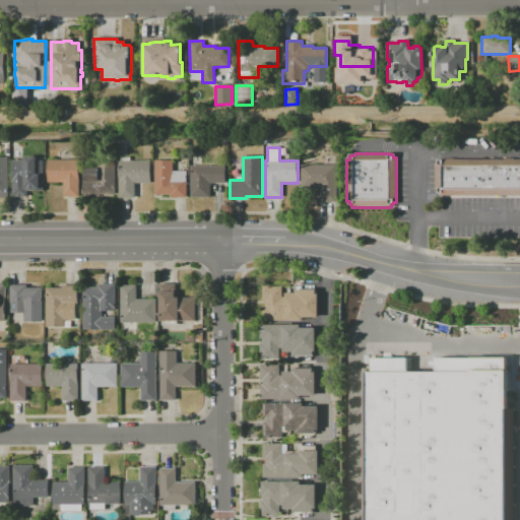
[(0,157),(8,157),(8,197),(6,197),(4,198),(0,198),(0,157)]
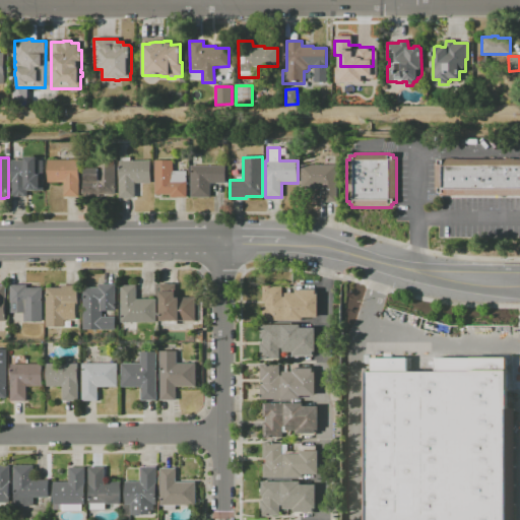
[(27,197),(12,197),(12,160),(24,160),(24,157),(37,157),(37,160),(44,160),(44,191),(27,191),(27,197)]
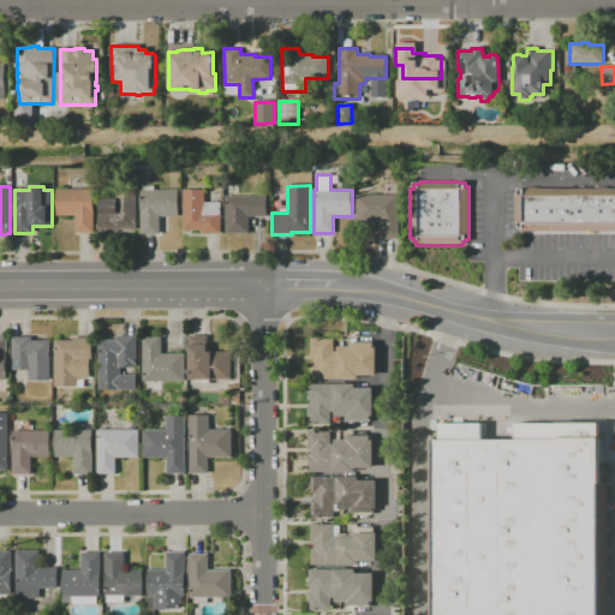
[(137,187),(137,233),(99,233),(99,213),(101,213),(101,199),(118,199),(118,187),(137,187)]
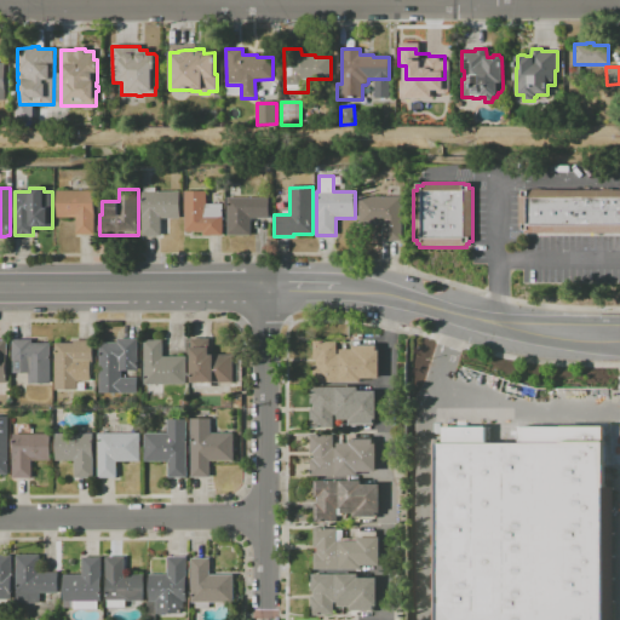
[(518,228),(518,195),(522,195),(522,191),(528,191),(528,190),(619,190),(619,234),(524,234),(524,230),(522,230),(522,228),(518,228)]
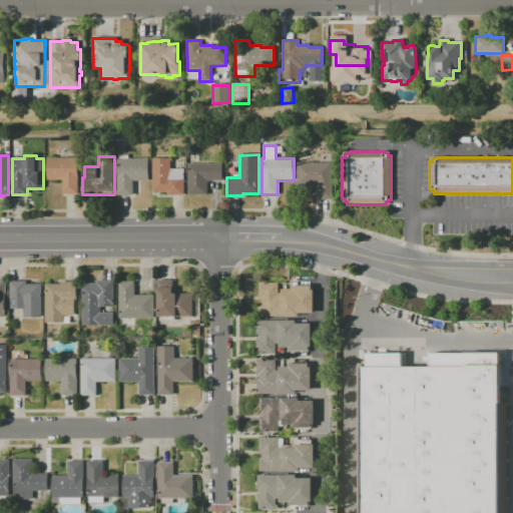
[(78,158),(78,194),(62,194),(62,180),(47,180),(47,158),(78,158)]
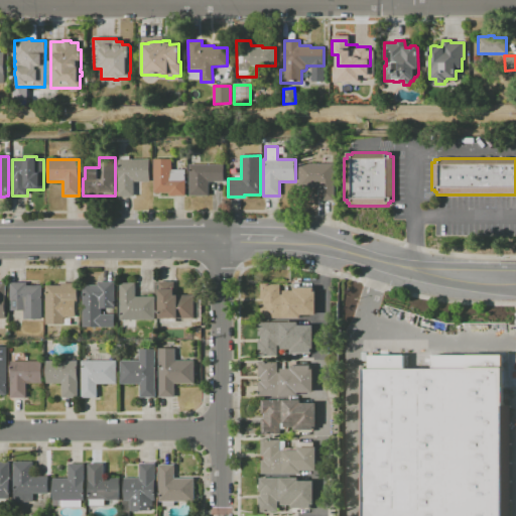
[(149,159),(150,181),(134,181),(134,197),(118,197),(118,160),(149,159)]
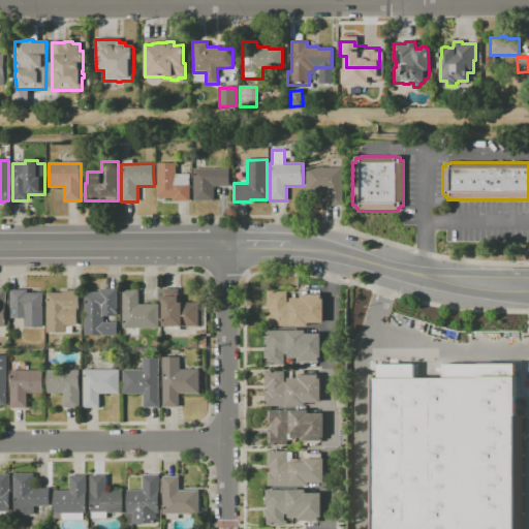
[(157,163),(177,163),(177,175),(190,175),(190,201),(174,201),(174,198),(157,198),(157,163)]
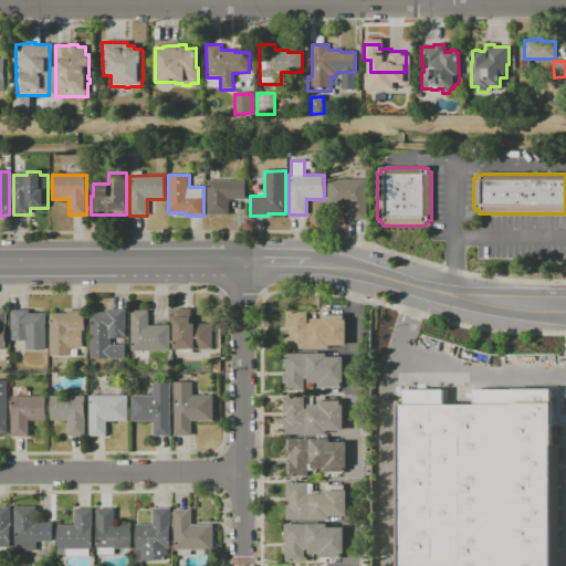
[(367,220),(349,220),(349,205),(328,205),(328,180),(366,180),(367,220)]
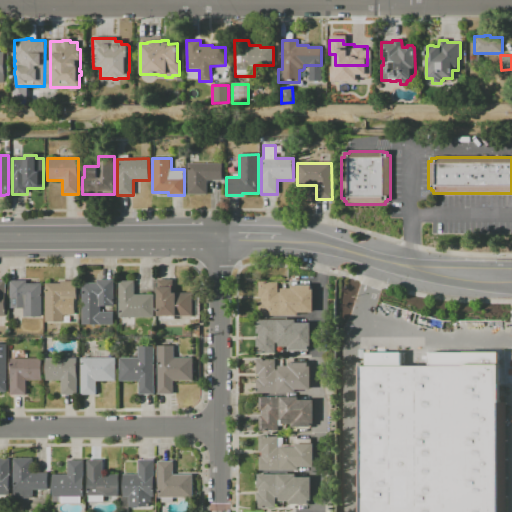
[(222,164),(222,180),(207,180),(207,195),(188,195),(188,164),(222,164)]
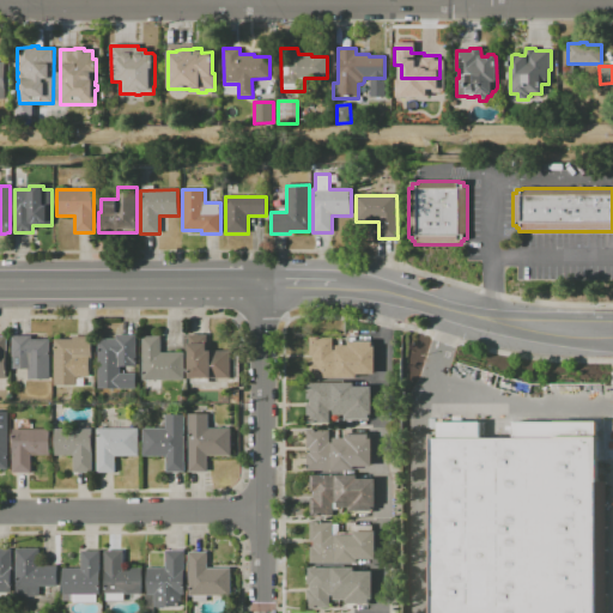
[(13,369),(13,357),(12,357),(12,335),(31,335),(31,340),(49,339),(50,380),(29,380),(29,369),(13,369)]
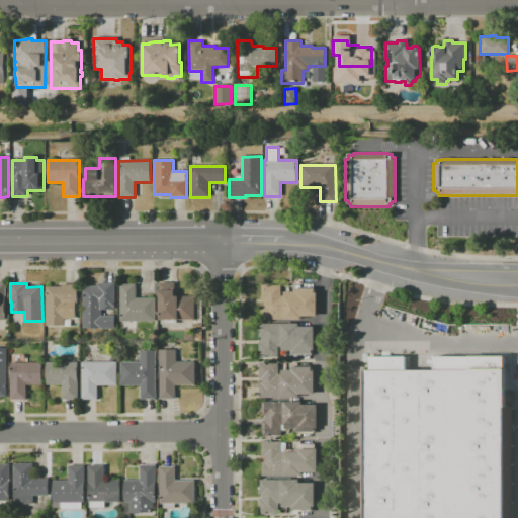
[(83,329),(83,286),(98,286),(98,283),(115,283),(115,310),(101,310),(101,316),(115,316),(115,329),(83,329)]
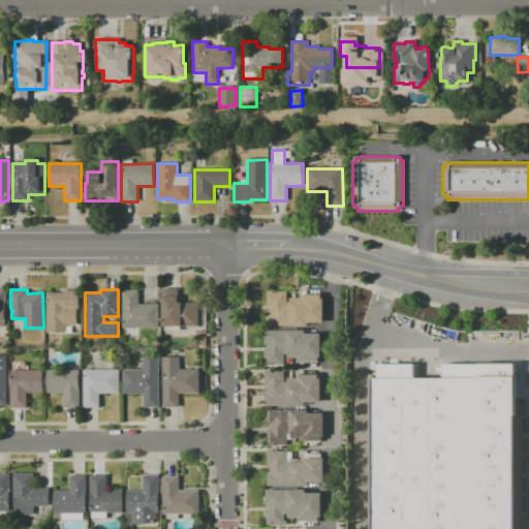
[(162,289),(179,289),(179,303),(198,303),(198,327),(163,327),(162,289)]
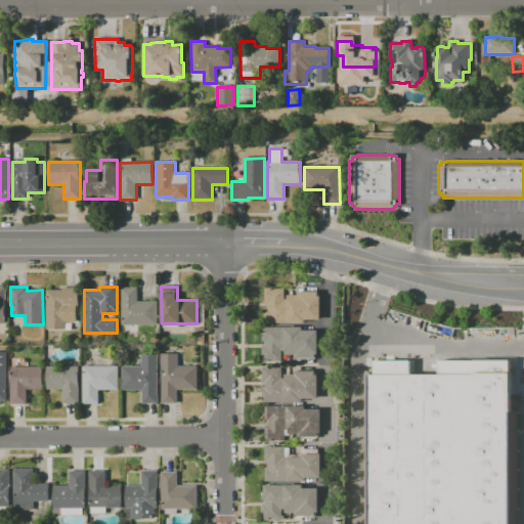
[(64,331),(46,331),(46,291),(62,291),(62,289),(79,289),(79,306),(77,306),(77,322),(64,322),(64,331)]
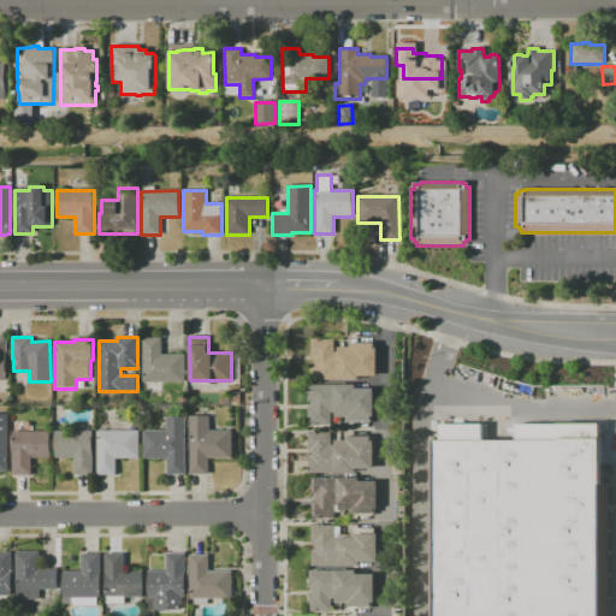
[(143,383),(143,339),(161,339),(161,355),(185,355),(185,383),(143,383)]
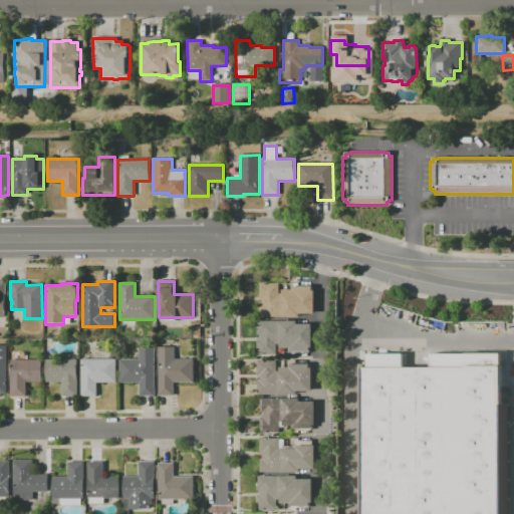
[(317,292),(317,315),(302,315),(302,318),(284,318),(262,318),(262,305),(264,305),(264,300),(262,300),(262,284),(271,284),(271,285),(281,285),(281,295),(285,295),(285,291),(295,291),(295,288),(315,288),(315,292),(317,292)]
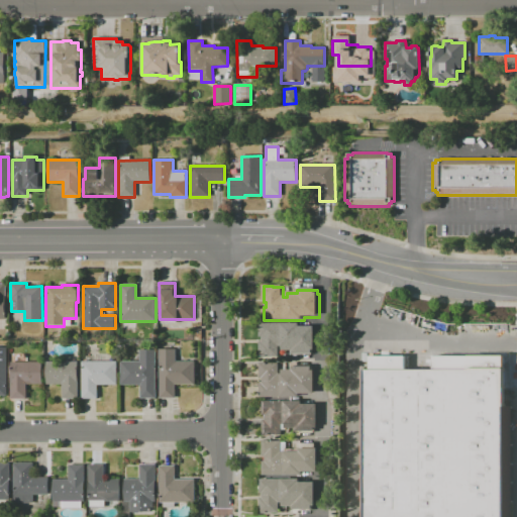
[(316,327),(316,351),(314,351),(314,354),(295,354),(295,351),(284,351),(284,348),(283,348),(283,347),(280,347),(280,358),(267,358),(261,358),(261,343),(264,343),(264,338),(261,338),(261,324),(301,324),(301,327),(316,327)]
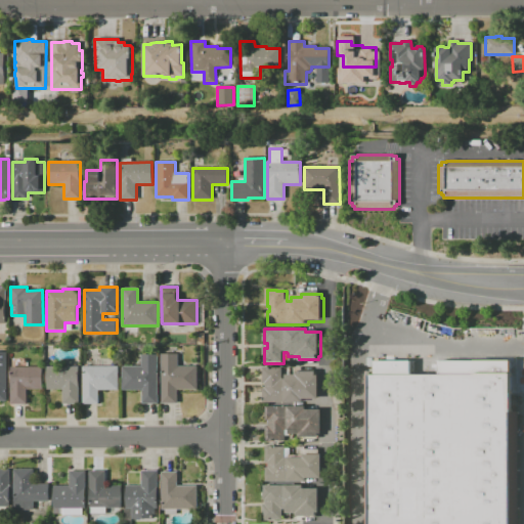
[(197,366),(197,390),(177,390),(177,403),(162,404),(162,354),(178,354),(178,366),(197,366)]
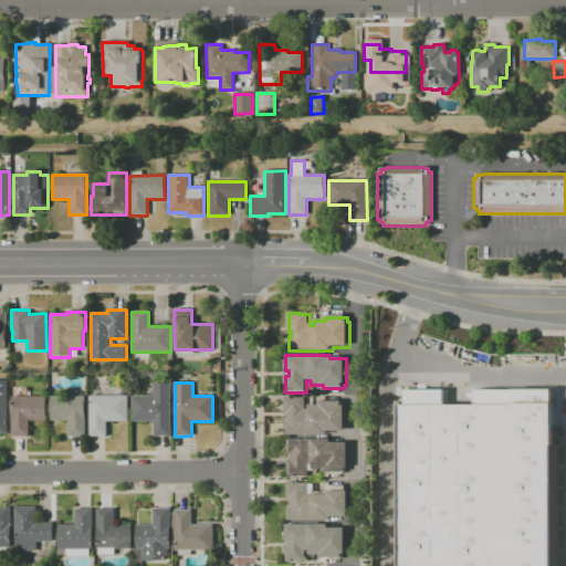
[(132,421),(132,396),(153,396),(153,384),(170,384),(170,437),(154,437),(154,421),(132,421)]
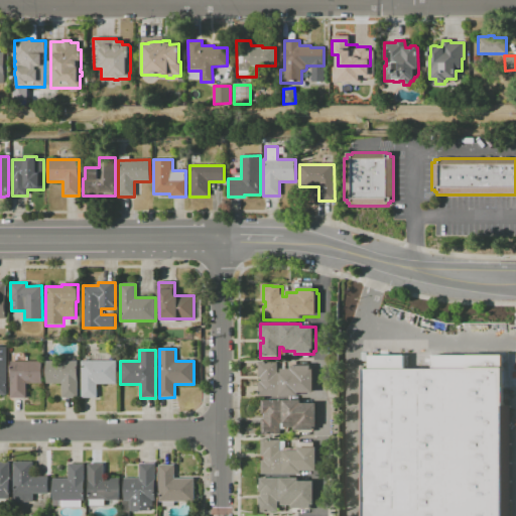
[(78,361),(78,398),(62,398),(61,383),(46,383),(46,361),(78,361)]
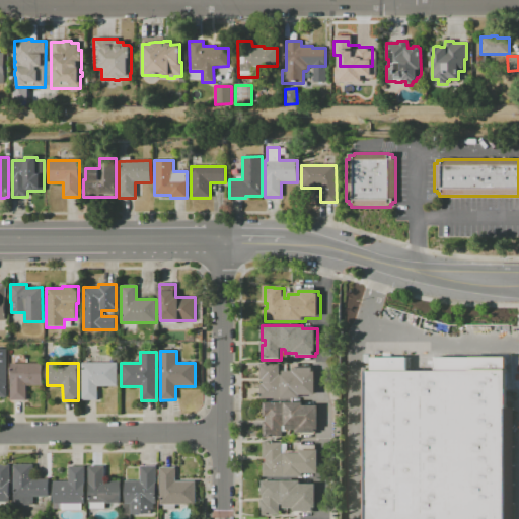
[(118,363),(118,386),(97,386),(97,400),(82,400),(82,363),(118,363)]
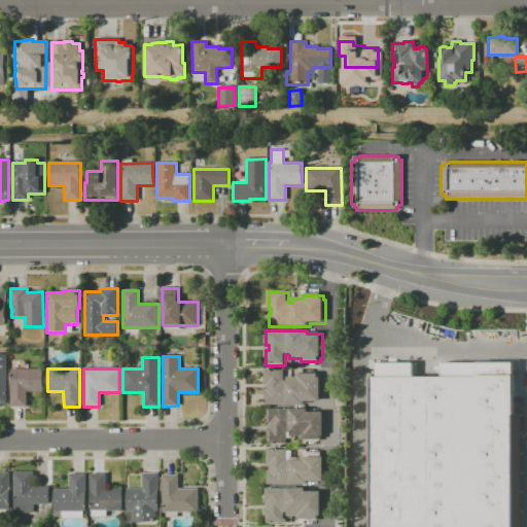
[(43,370),(43,391),(27,391),(27,407),(10,407),(10,370),(43,370)]
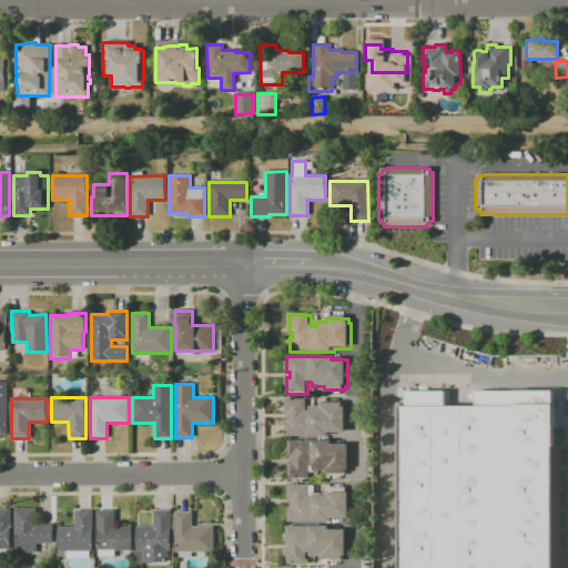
[(348,409),(347,434),(331,434),(331,438),(312,438),(287,438),(287,423),(290,423),(290,417),(287,417),(287,401),(308,401),(308,412),(312,412),(312,408),(323,408),(323,404),(344,404),(344,409),(348,409)]
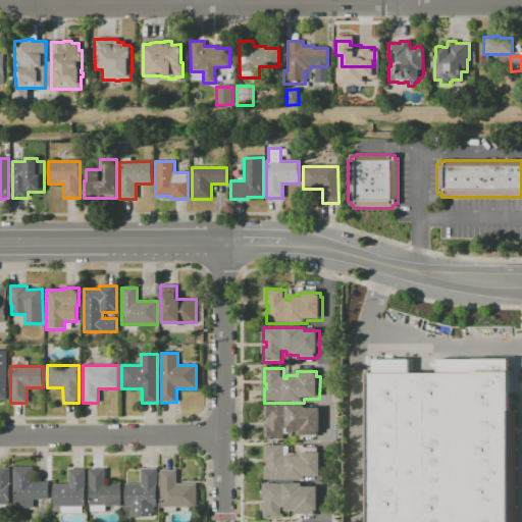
[(367,521),(367,374),(473,373),(473,372),(510,372),(510,411),(516,411),(516,521),(367,521)]
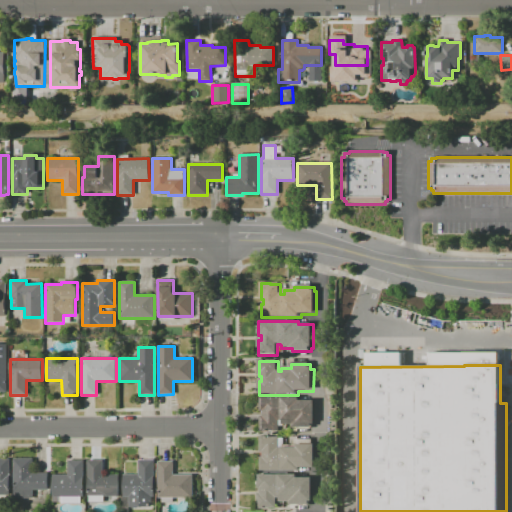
[(317,402),(316,425),(314,425),(314,429),(295,428),(295,426),(284,426),(284,422),(281,422),(281,432),(271,432),(271,433),(261,433),(261,417),(264,417),(264,412),(262,412),(262,399),(301,399),(301,402),(317,402)]
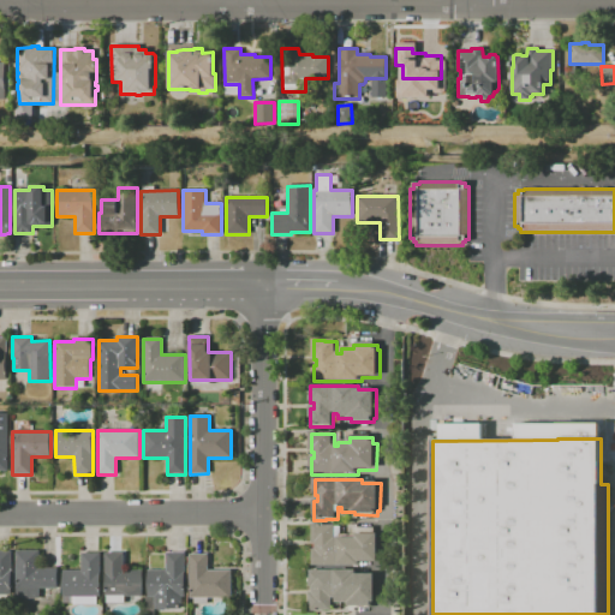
[(381,536),(381,563),(363,563),(363,567),(340,567),(315,567),(315,550),(317,550),(317,544),(314,544),(314,526),(326,526),(326,527),(338,527),(338,539),(341,539),(359,539),(359,535),(381,536)]
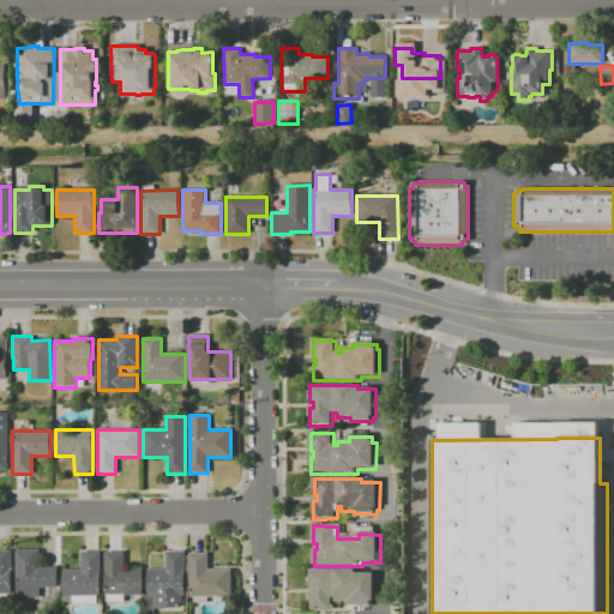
[(0,551),(12,551),(12,594),(0,594),(0,551)]
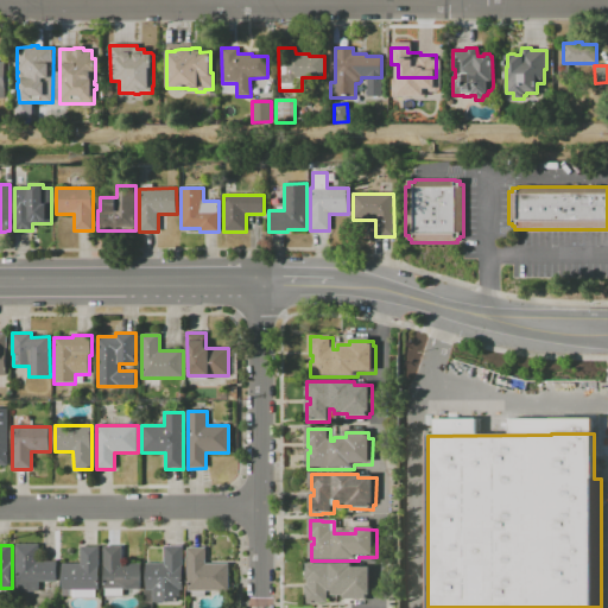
[(16,545),(39,545),(39,562),(56,562),(57,582),(39,582),(39,591),(16,593),(16,545)]
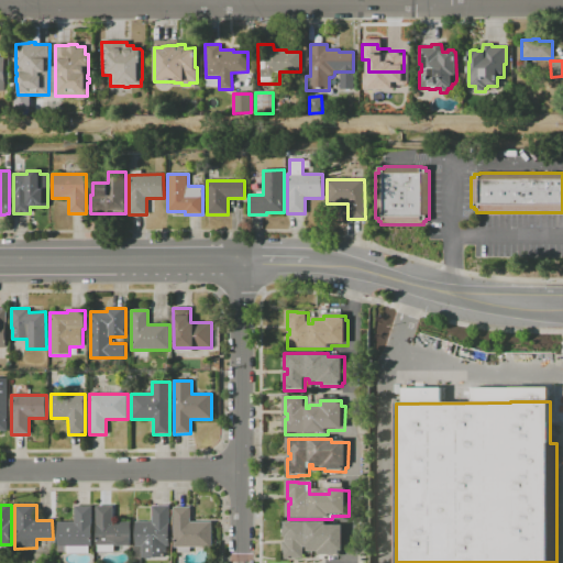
[(57,552),(57,522),(74,522),(74,506),(91,506),(91,547),(88,547),(88,553),(67,553),(67,552),(57,552)]
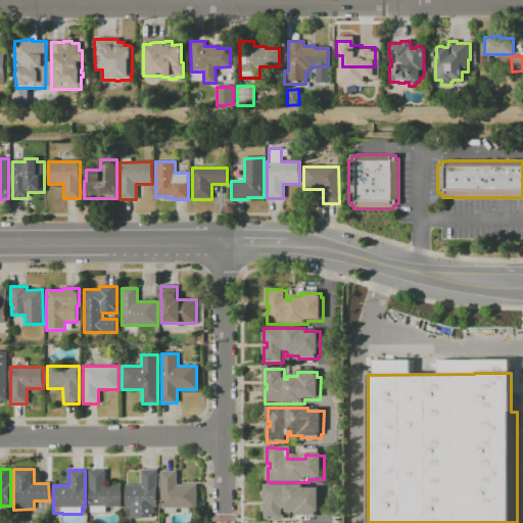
[(89,470),(105,470),(105,485),(121,485),(121,508),(106,508),(106,513),(90,513),(90,508),(89,508),(89,470)]
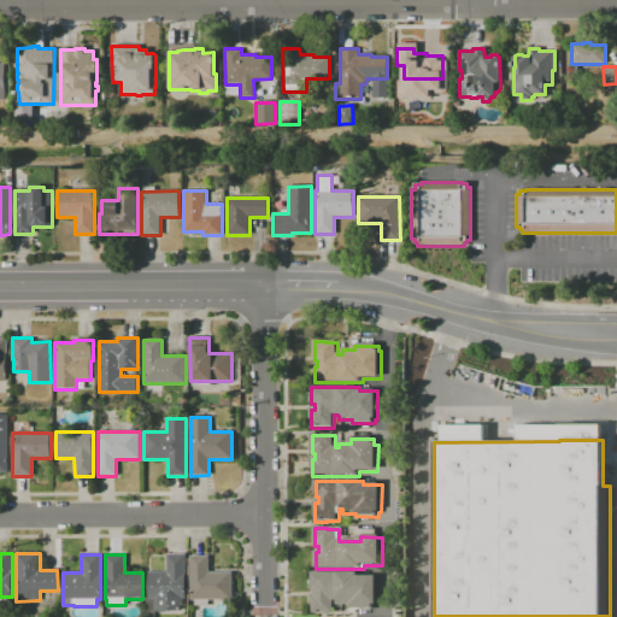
[(166,554),(186,554),(186,598),(182,598),(182,611),(156,611),(156,616),(146,616),(146,599),(147,599),(147,573),(166,573),(166,554)]
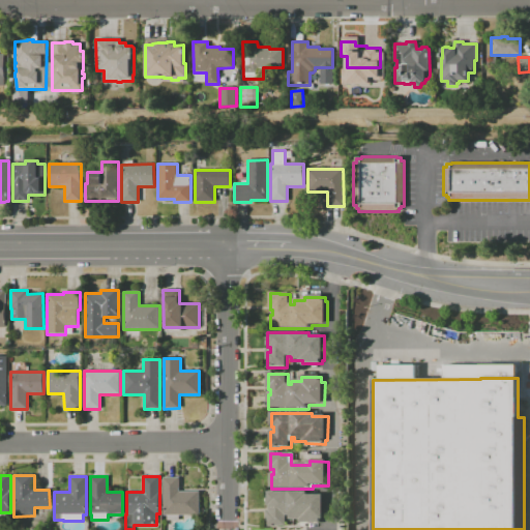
[(163,478),(179,478),(179,492),(199,492),(200,516),(163,516),(163,478)]
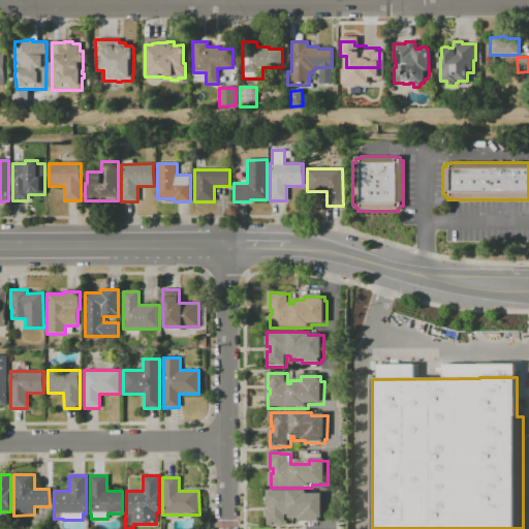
[(324,495),(324,519),(322,519),(322,523),(302,523),(302,520),(291,520),(291,516),(287,516),(287,527),(268,527),(268,511),(271,511),(271,506),(268,506),(268,492),(309,491),(309,495),(324,495)]
